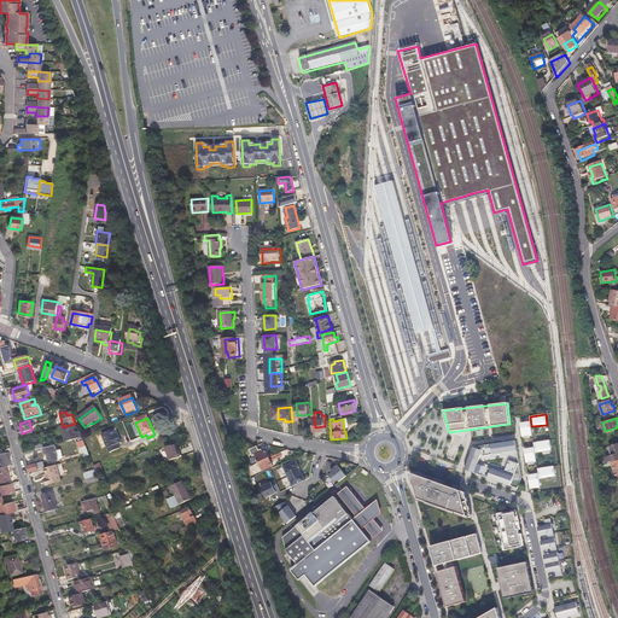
[(530,423),(520,424),(523,437),(532,436),(530,423)]
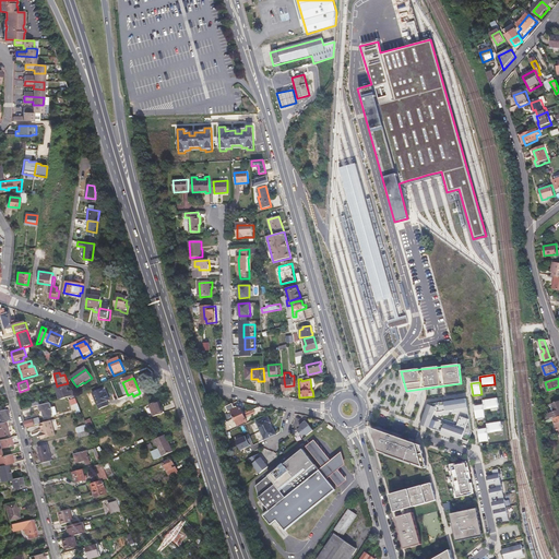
[(71,387),(69,383),(68,383),(58,385),(59,390),(56,391),(59,401),(74,396),(72,390),(68,392),(67,388),(71,387)]
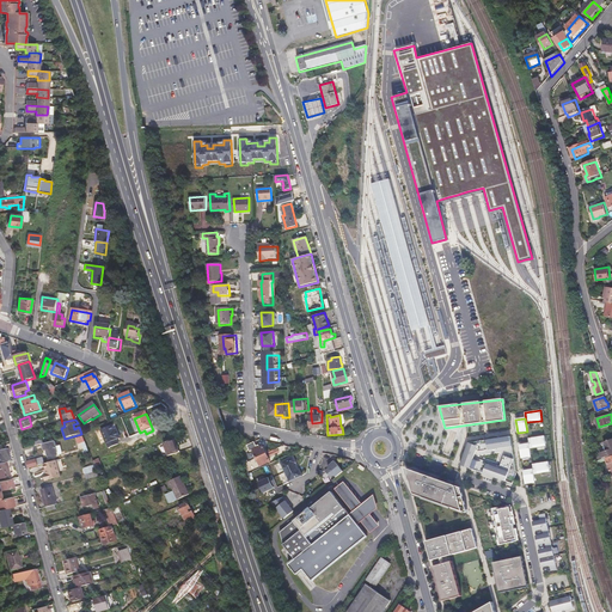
[(544,435),(528,439),(531,450),(546,446),(544,435)]
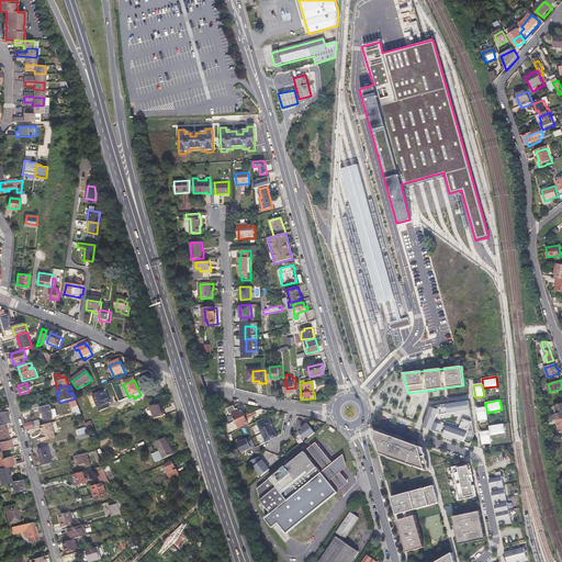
[(469,402),(430,407),(424,427),(471,444),(474,435),(469,402)]
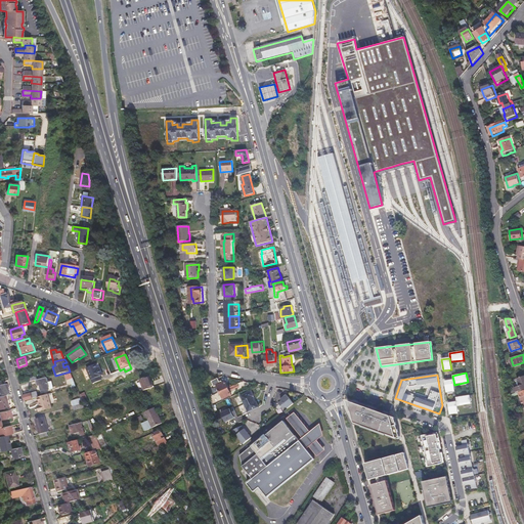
[(523,389),(523,375),(516,378),(518,386),(514,388),(516,392),(523,389)]
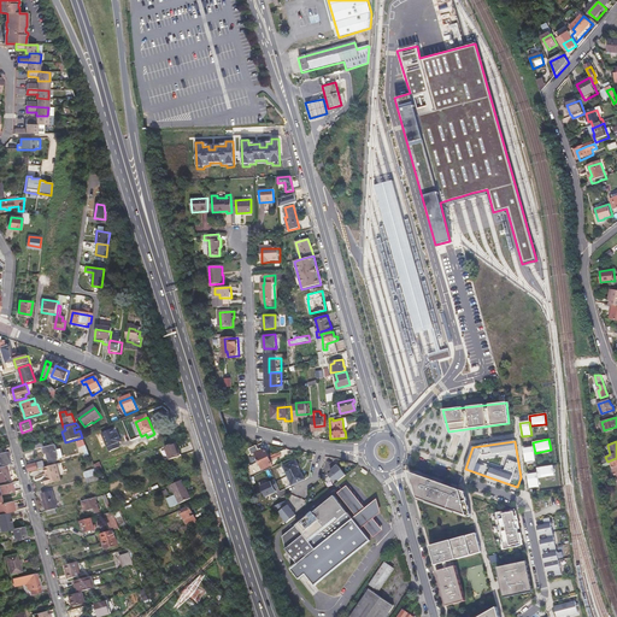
[(90,457),(84,442),(78,444),(80,450),(82,448),(84,458),(90,457)]
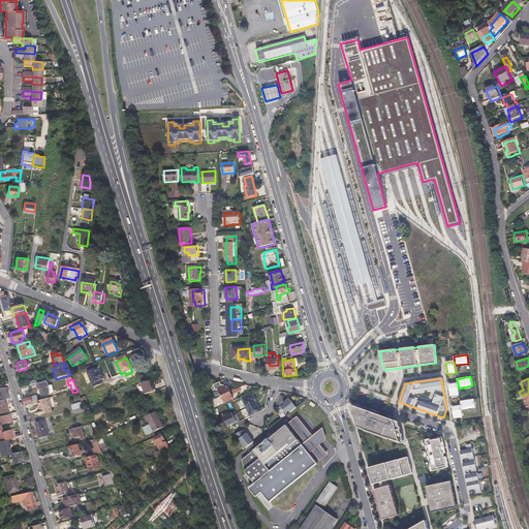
[(49,387),(48,382),(41,383),(37,384),(39,390),(40,390),(42,396),(51,394),(49,387)]
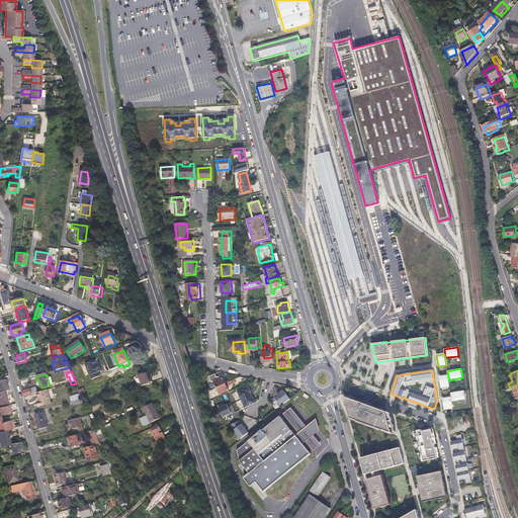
[(141,387),(150,384),(146,375),(138,378),(141,387)]
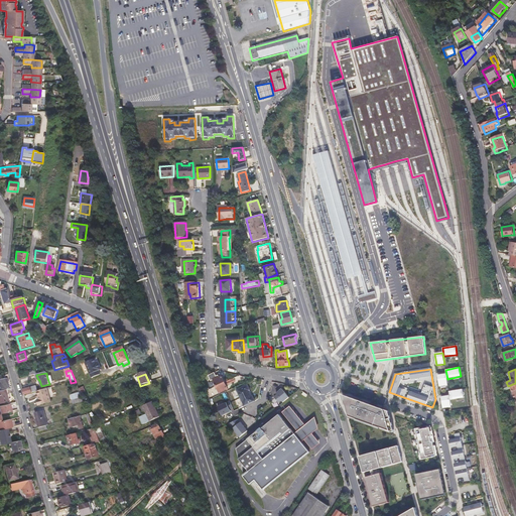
[(446,374),(438,375),(439,387),(447,385),(446,374)]
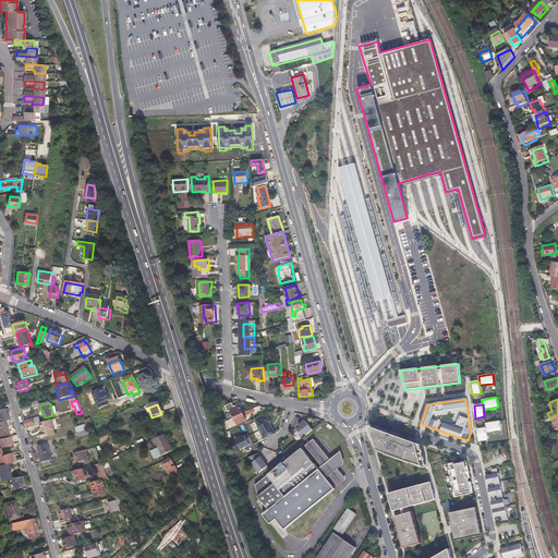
[(231,416),(232,419),(244,413),(243,411),(241,412),(240,408),(230,411),(233,416),(231,416)]
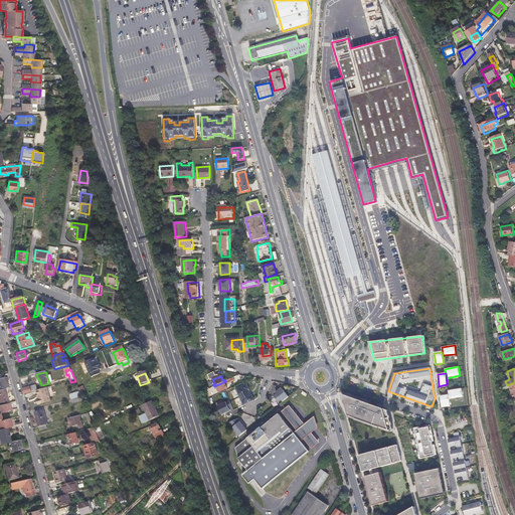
[(234,380),(233,377),(225,381),(214,386),(215,388),(216,388),(218,392),(226,388),(224,384),(226,383),(226,384),(234,380)]
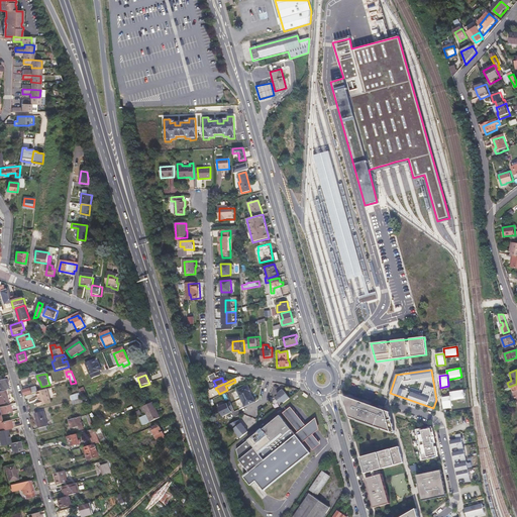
[(508,389),(503,390),(503,392),(503,393),(512,389),(513,392),(516,403),(516,385),(512,388),(512,387),(508,389)]
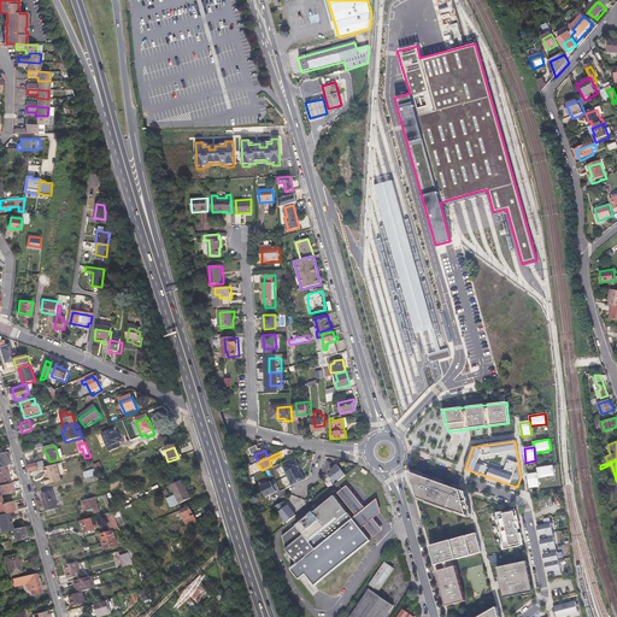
[(43,462),(28,466),(29,472),(45,469),(43,462)]
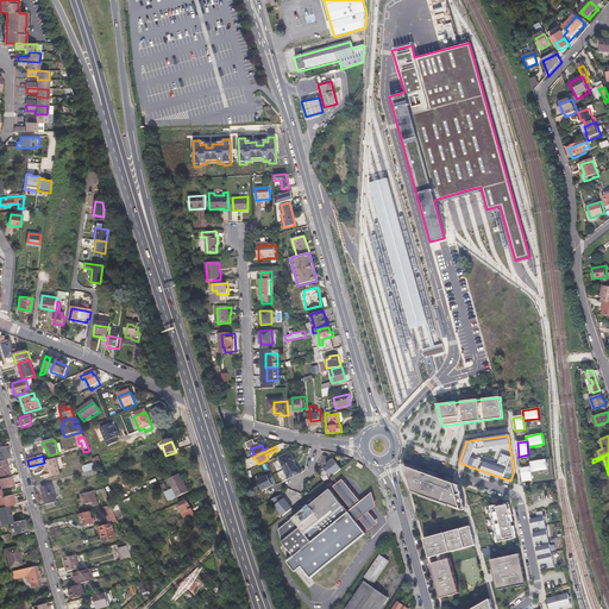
[(292,457),(278,462),(287,481),(300,475),(296,469),(293,463),(294,462),(292,457)]
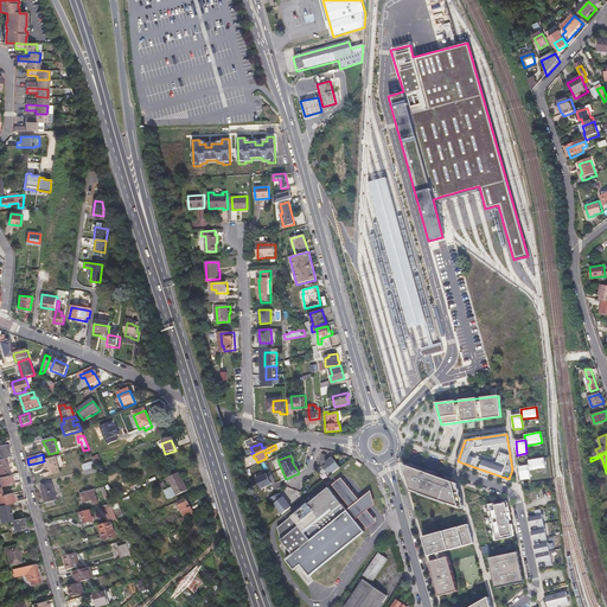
[(103,466),(100,457),(93,459),(96,465),(97,468),(103,466)]
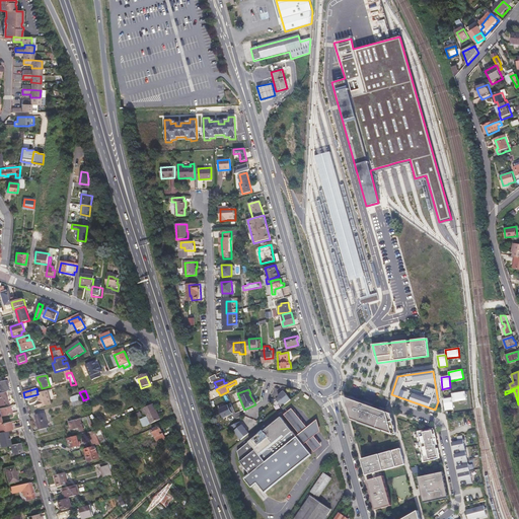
[(49,391),(39,394),(40,398),(41,402),(39,402),(41,408),(52,404),(49,391)]
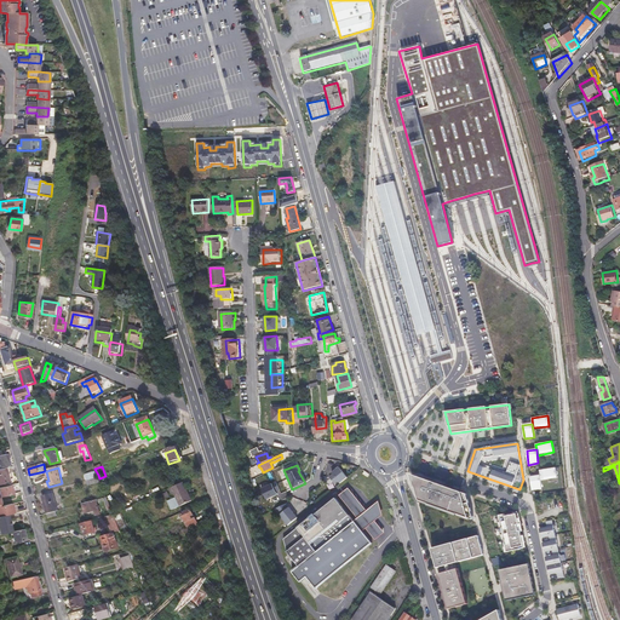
[(349,477),(340,468),(333,474),(334,475),(331,478),(336,483),(339,481),(342,483),(349,477)]
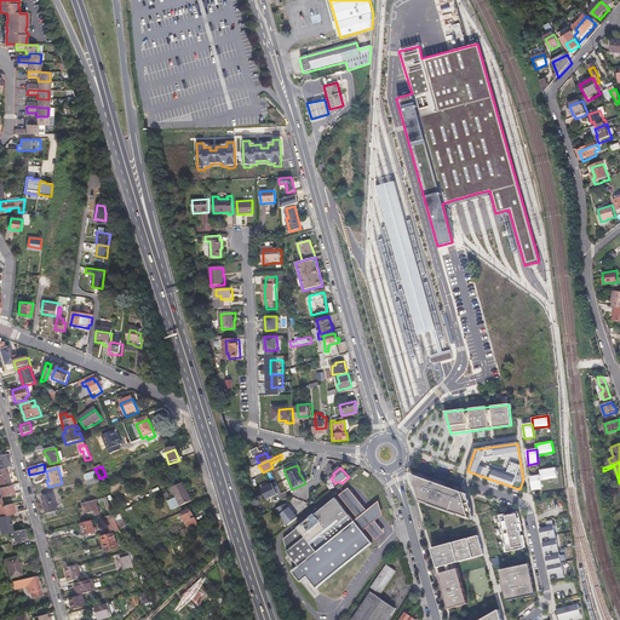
[(556,468),(540,471),(541,481),(557,477),(556,468)]
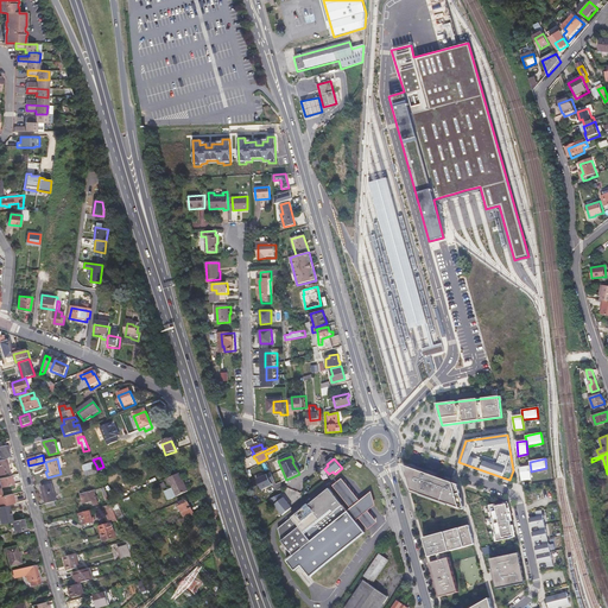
[(0,474),(11,473),(7,460),(1,461),(0,461),(0,474)]
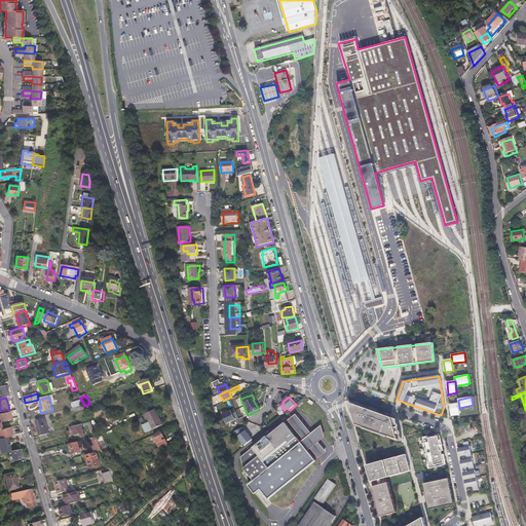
[(58,406),(59,412),(71,409),(68,398),(60,400),(61,406),(58,406)]
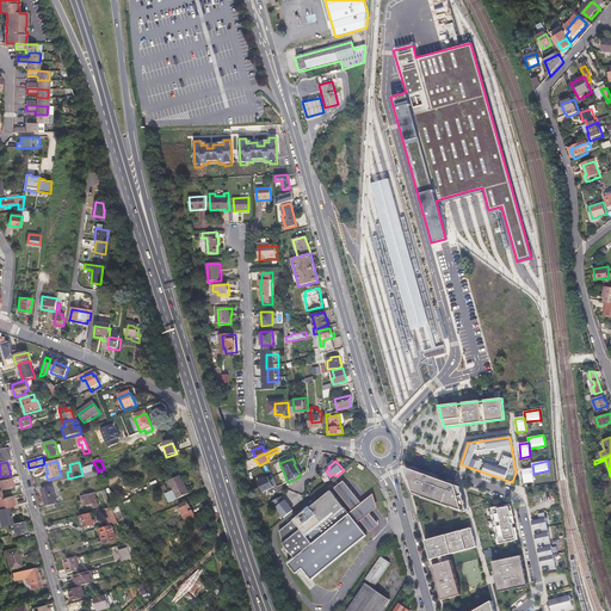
[(288,482),(279,463),(272,467),(281,485),(288,482)]
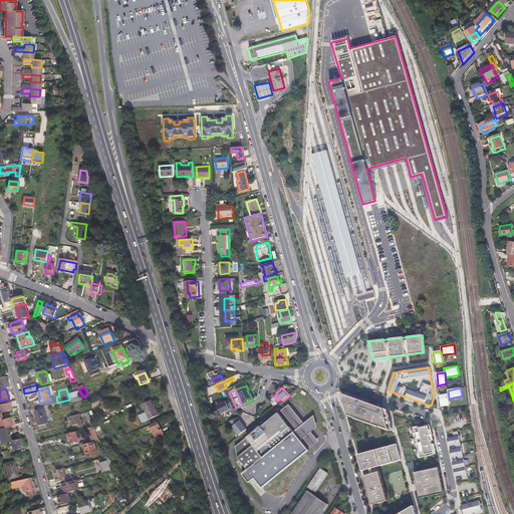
[(448,394),(440,396),(441,407),(450,406),(448,394)]
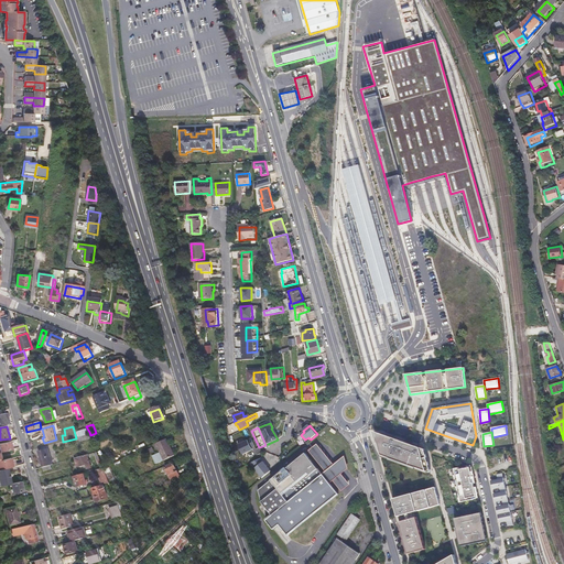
[(379,434),(377,441),(381,456),(408,466),(408,468),(422,473),(422,472),(431,474),(424,451),(379,434)]
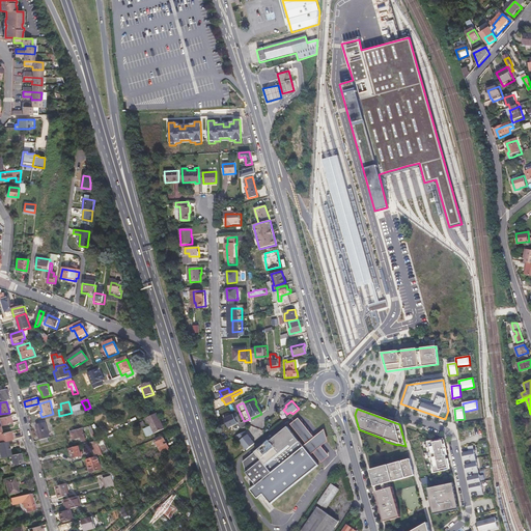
[(241,420),(238,413),(224,418),(228,427),(238,423),(236,421),(241,420)]
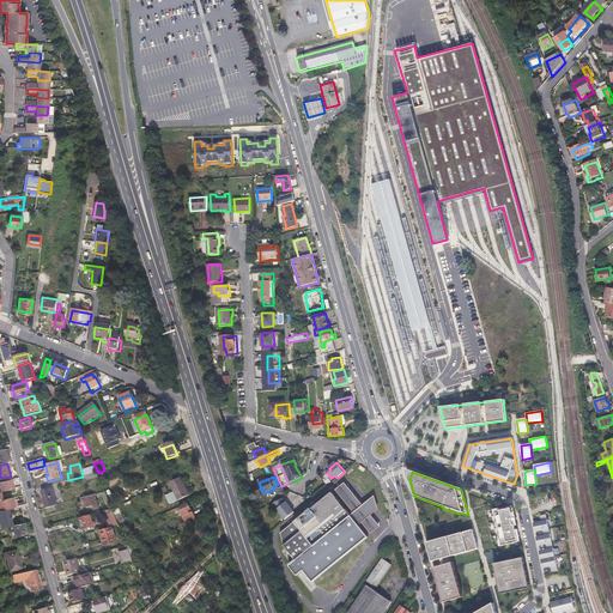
[(170,493),(174,503),(189,496),(183,483),(182,484),(180,478),(170,483),(174,492),(170,493)]
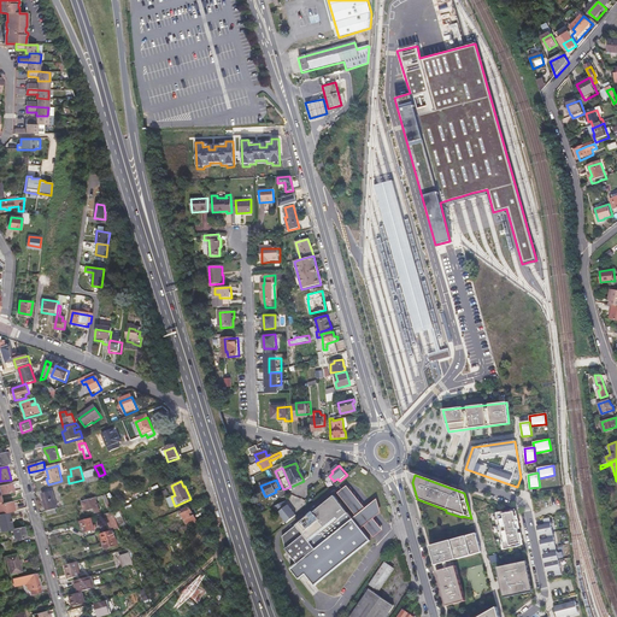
[(12,483),(0,486),(0,492),(1,495),(15,492),(12,483)]
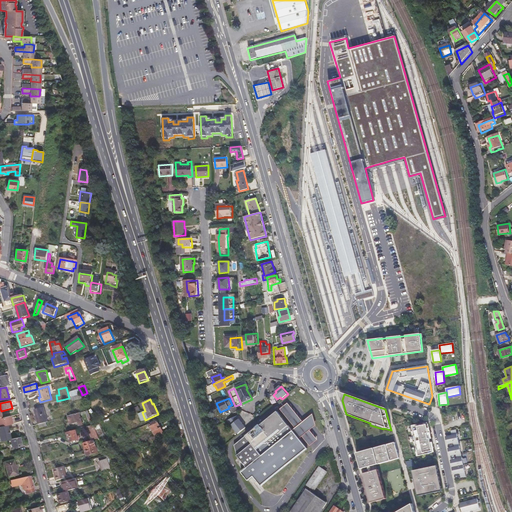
[(296,427),(294,429),(301,438),(302,436),(311,445),(319,438),(311,429),(317,424),(314,413),(304,421),(288,402),(281,408),(296,427)]
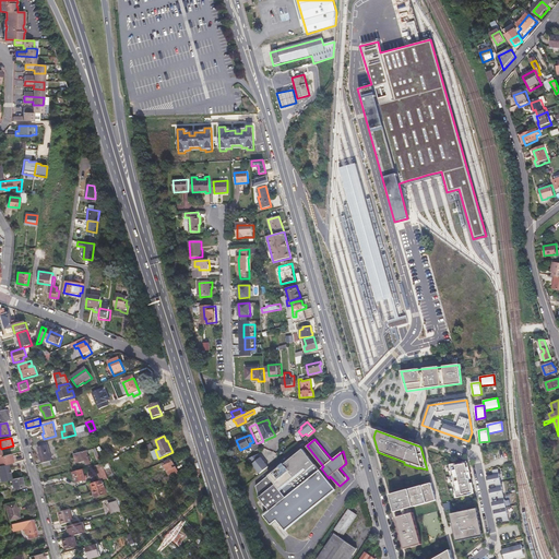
[(38,448),(43,463),(52,461),(48,445),(38,448)]
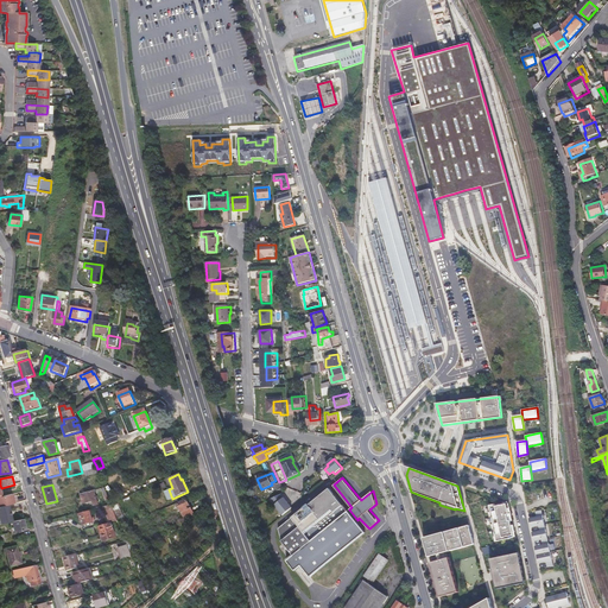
[(366,531),(358,520),(349,510),(331,487),(311,504),(310,502),(279,527),(283,536),(284,539),(289,545),(295,555),(289,559),(296,569),(303,565),(311,576),(366,531)]
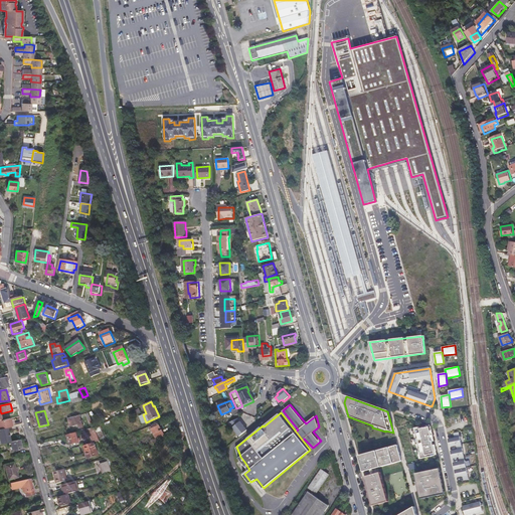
[(84,428),(81,416),(69,419),(71,427),(79,425),(81,430),(84,428)]
